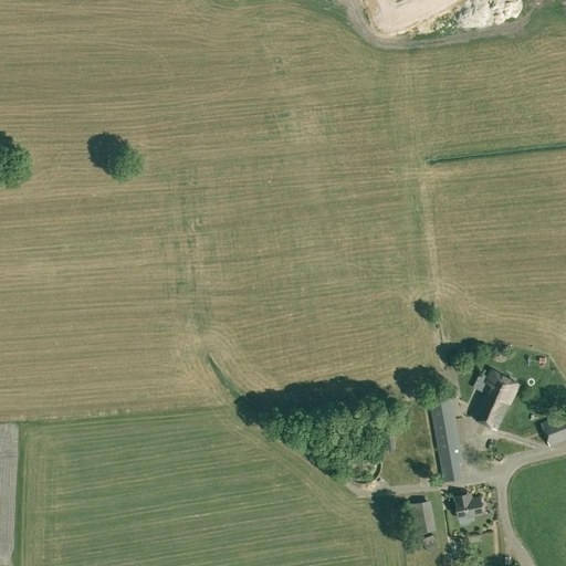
[(501,342),(511,355),(523,346),(513,333),(501,342)]
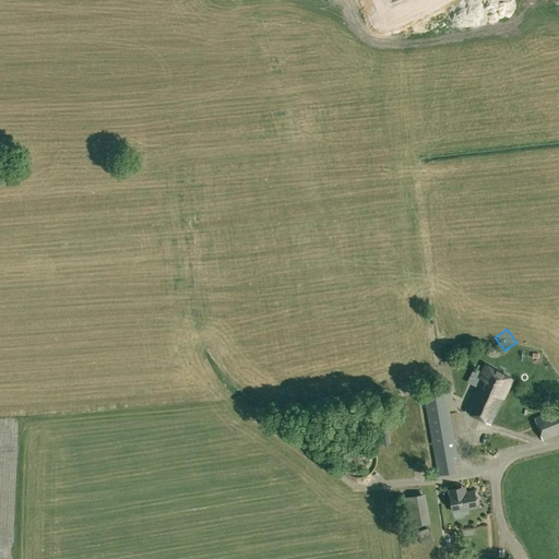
[(465,411),(490,424),(503,397),(513,378),(485,364),(479,377),(482,378),(465,411)]
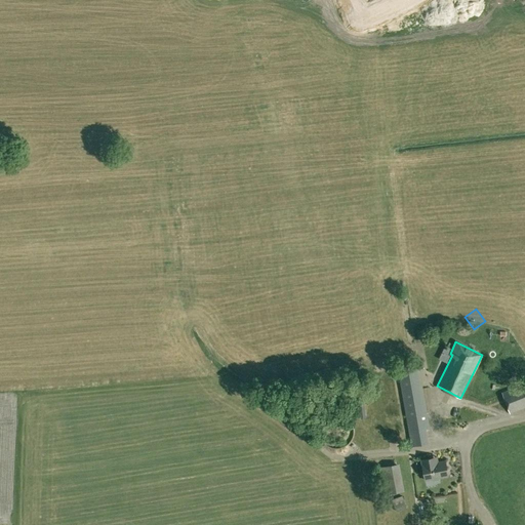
[(397,366),(411,446),(429,443),(427,429),(430,428),(418,362),(397,366)]
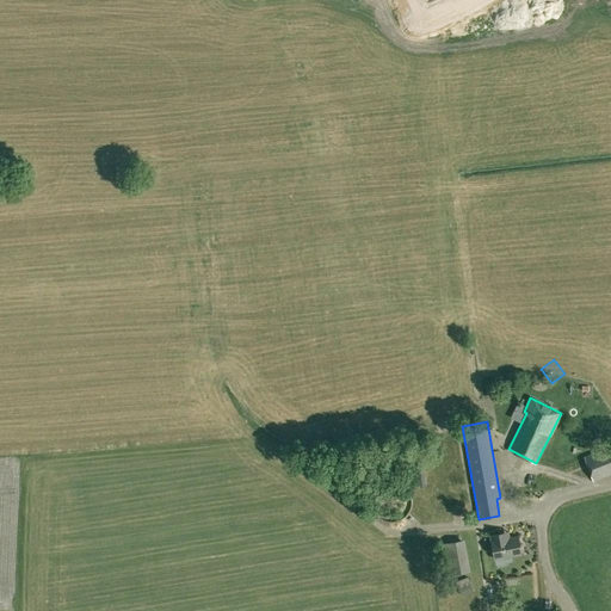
[(532,492),(535,498),(590,475),(593,481),(610,474),(610,446),(610,445),(522,481),(526,493),(532,492)]
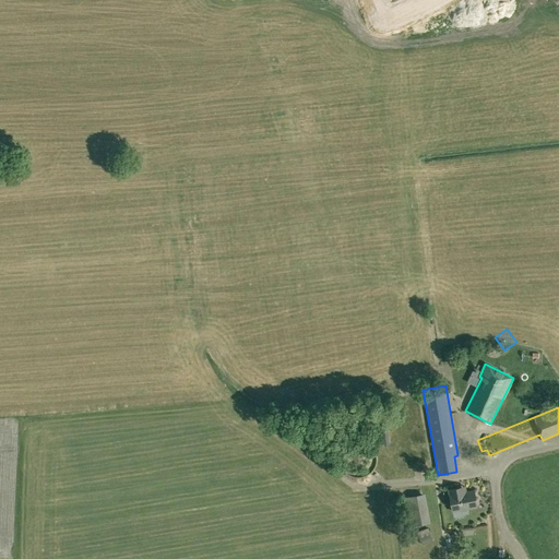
[(412,441),(423,440),(421,432),(411,433),(412,441)]
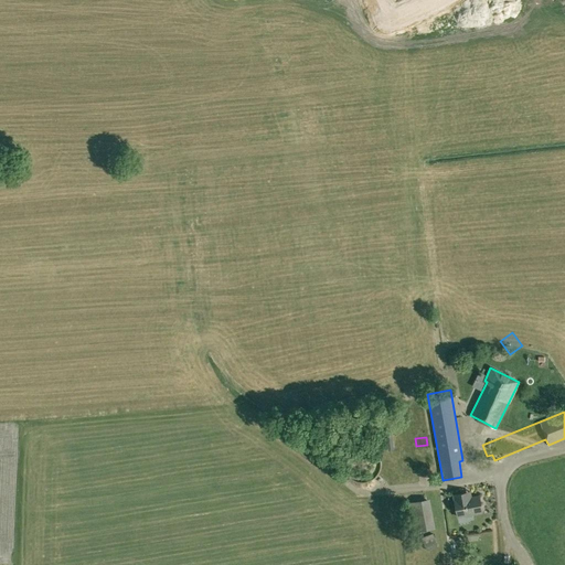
[(454,494),(458,516),(482,512),(479,496),(465,498),(464,492),(454,494)]
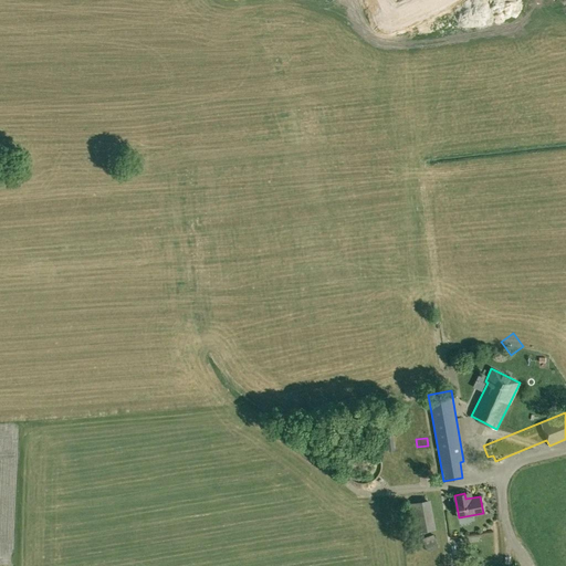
[(410,503),(416,533),(436,528),(430,500),(410,503)]
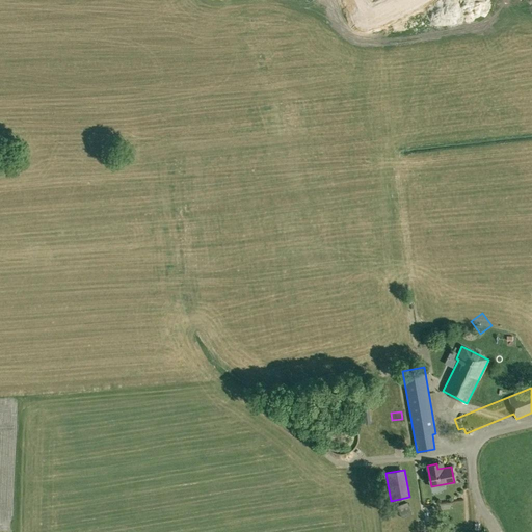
[(397,506),(400,514),(410,510),(407,502),(397,506)]
